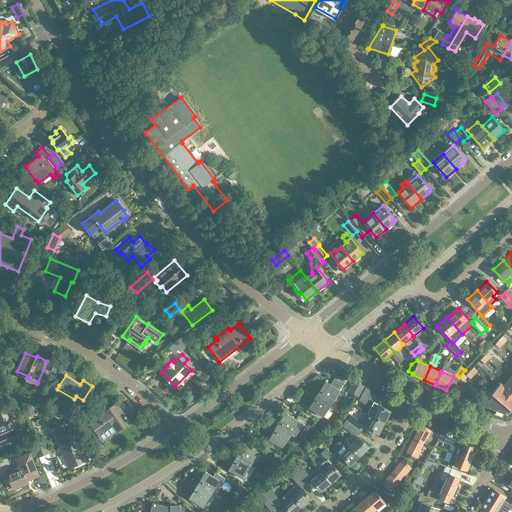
[(325,381),(317,394),(330,402),(343,383),(334,377),(330,384),(325,381)]
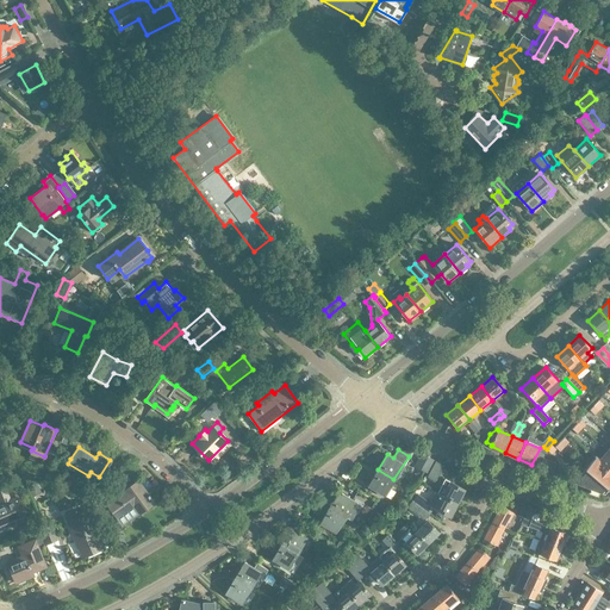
[(609,452),(608,450),(599,460),(609,468),(609,452)]
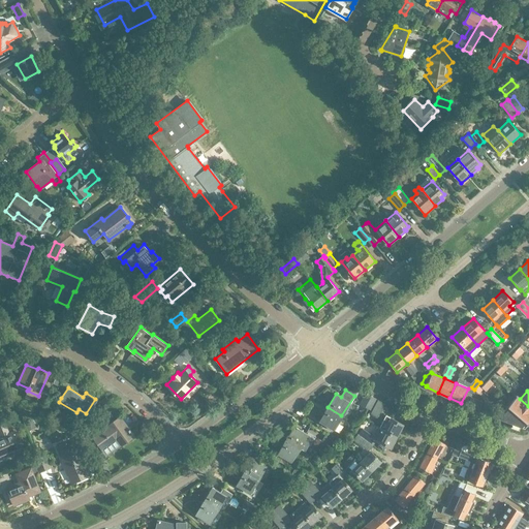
[(360,404),(365,407),(371,396),(366,393),(360,404)]
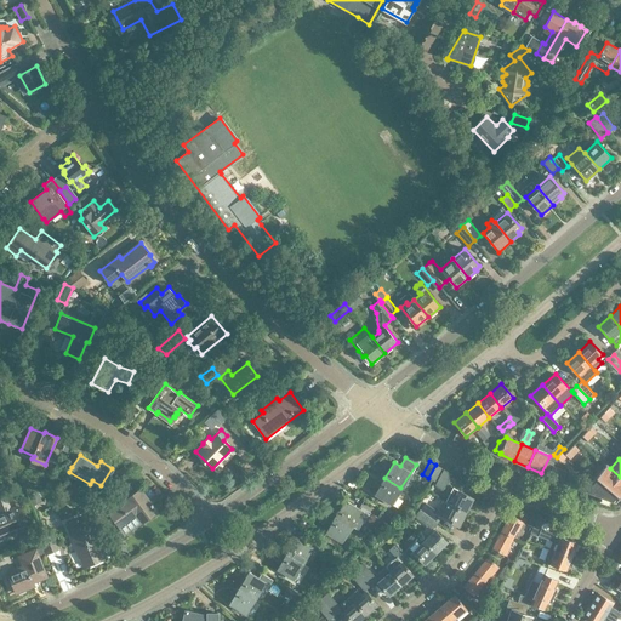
[(428,478),(434,482),(442,467),(436,465),(428,478)]
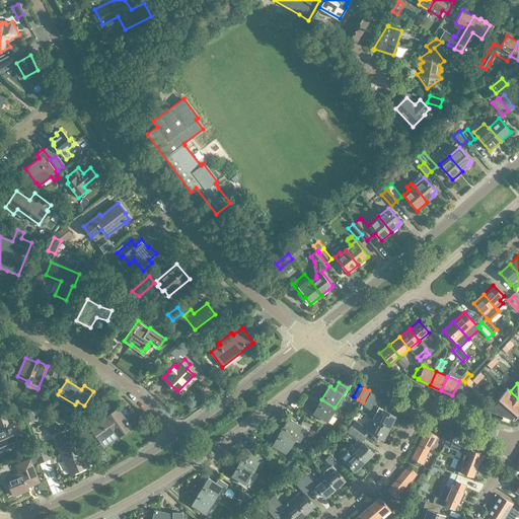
[(518,398),(510,391),(507,388),(489,410),(508,427),(518,414),(518,398)]
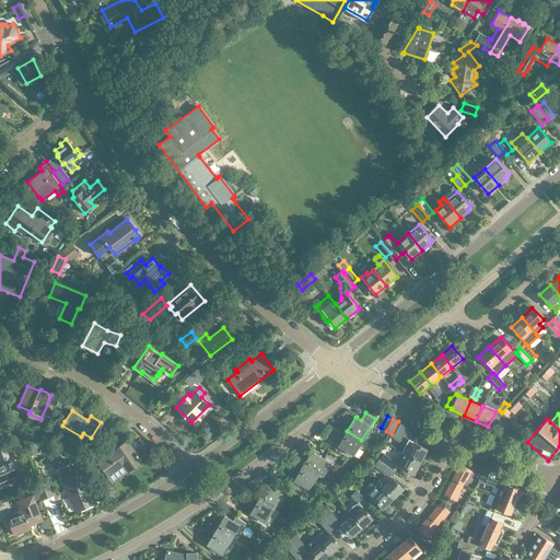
[(103,428),(107,434),(117,427),(113,420),(103,428)]
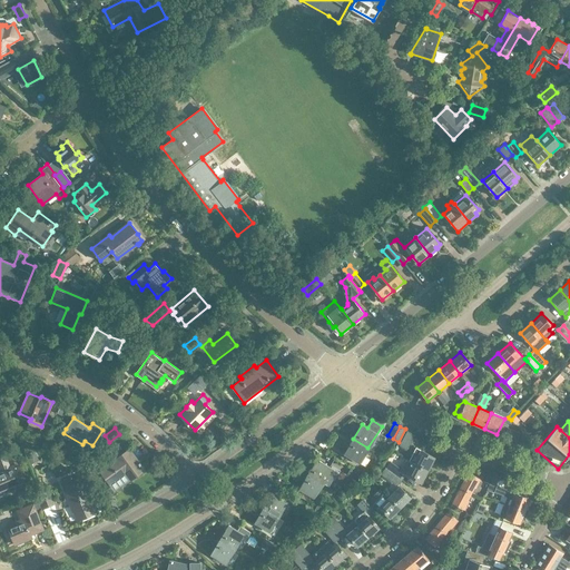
[(504,434),(516,440),(519,433),(508,428),(504,434)]
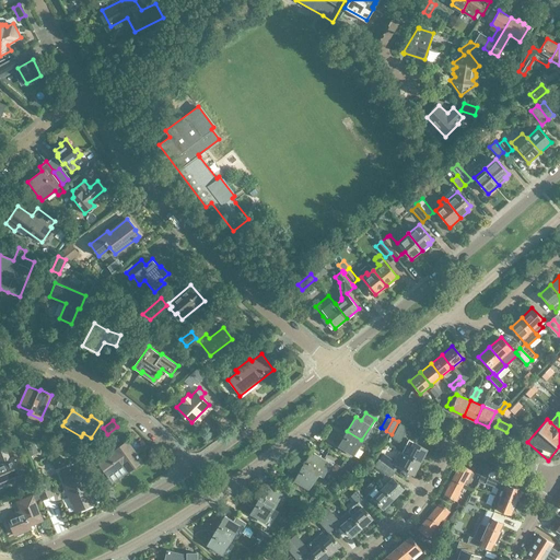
[(392,438),(399,442),(407,427),(400,422),(392,438)]
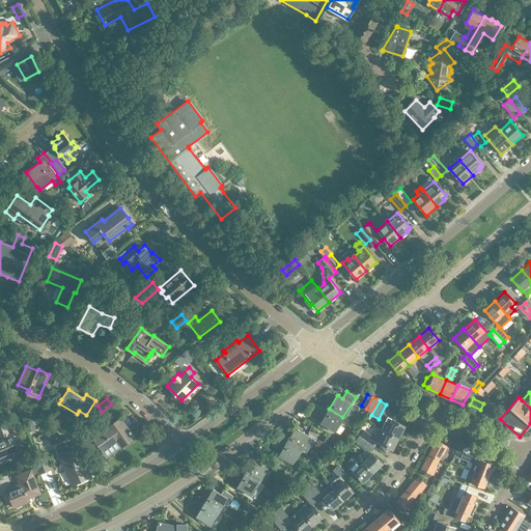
[(342,417),(329,409),(320,423),(334,431),(342,417)]
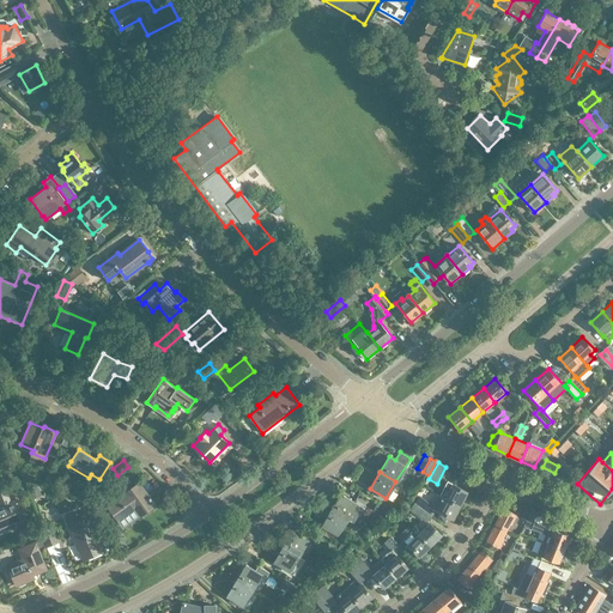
[(559,480),(566,483),(570,474),(564,472),(559,480)]
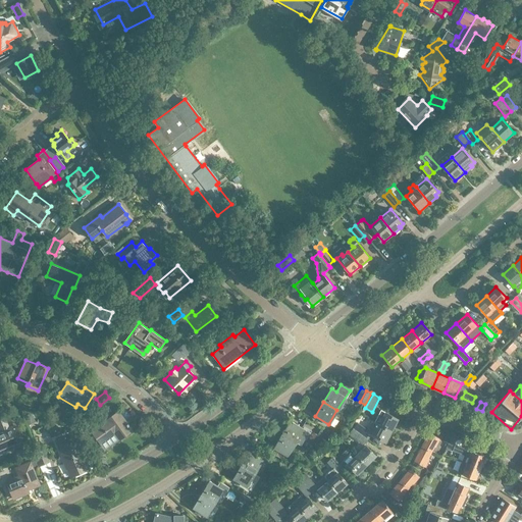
[(88,430),(90,429),(100,444),(114,433),(119,439),(126,434),(126,435),(133,430),(118,412),(106,421),(103,417),(99,421),(94,414),(82,423),(88,430)]
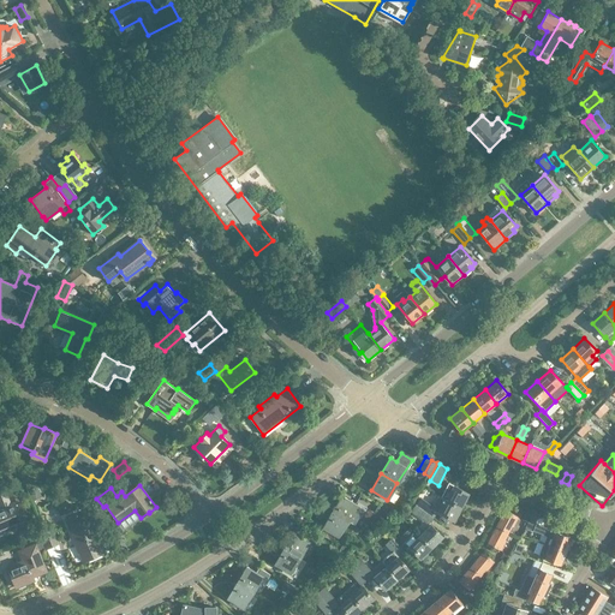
[(449,494),(448,493),(446,497),(463,507),(469,493),(454,485),(449,494)]
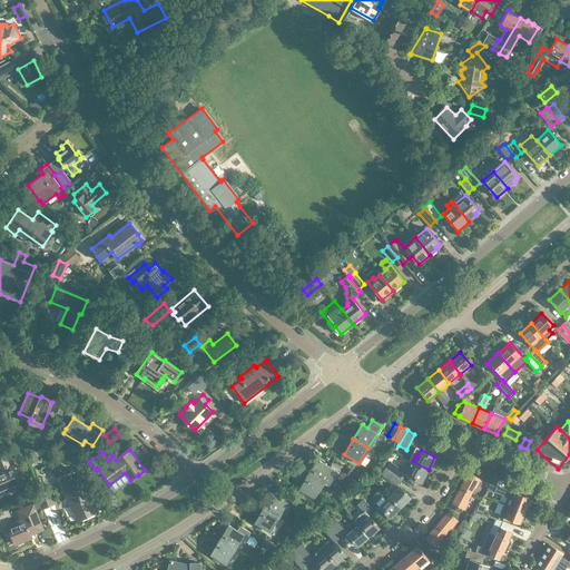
[(26,454),(30,464),(39,461),(35,451),(32,451),(26,454)]
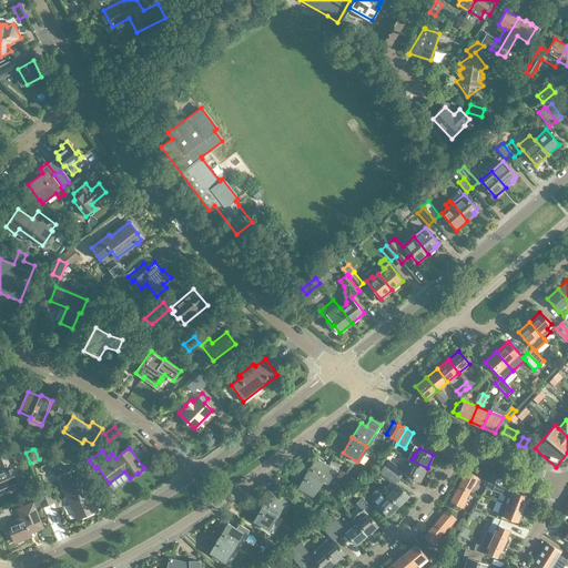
[(0,490),(6,489),(6,490),(7,492),(8,493),(9,493),(10,494),(11,494),(12,494),(13,493),(14,493),(16,492),(17,490),(17,489),(17,488),(17,487),(17,486),(16,483),(21,480),(21,479),(27,477),(20,463),(14,465),(14,463),(12,464),(7,454),(0,456),(0,466),(1,470),(0,470),(0,490)]
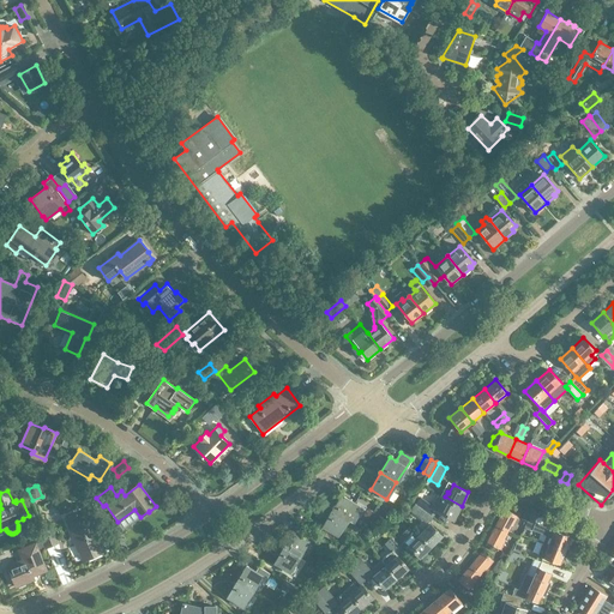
[(332,511),(348,521),(354,524),(365,507),(359,504),(357,505),(342,495),(332,511)]
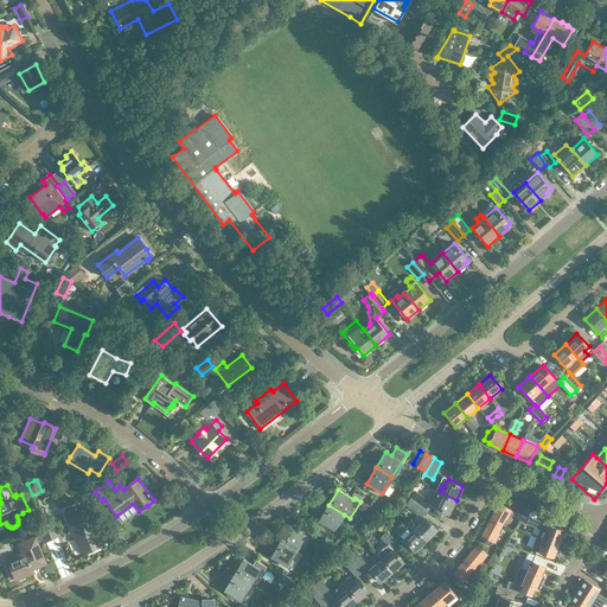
[(448,513),(457,500),(440,491),(436,490),(430,500),(436,503),(434,506),(448,513)]
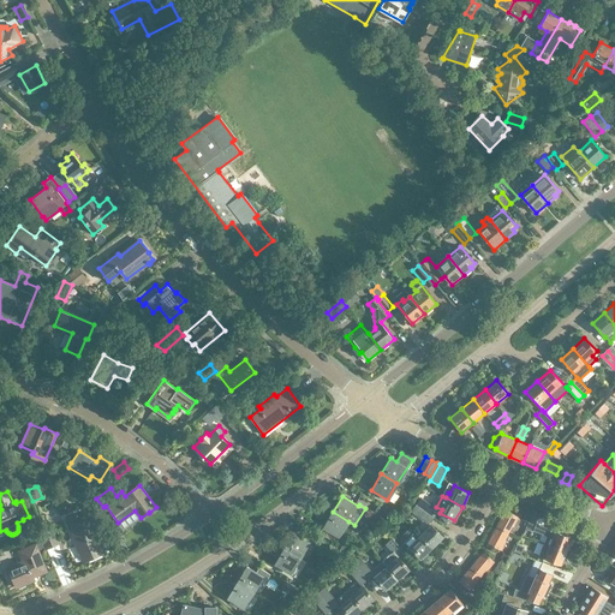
[(421,497),(416,505),(434,517),(437,511),(421,497)]
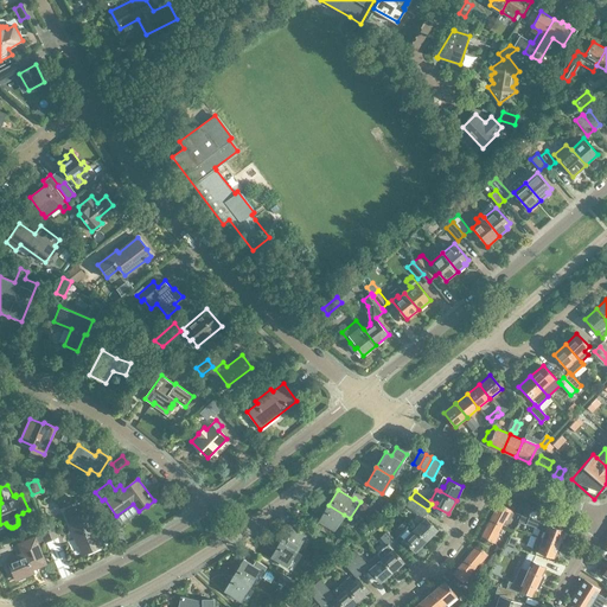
[(428,510),(410,498),(406,504),(423,517),(428,510)]
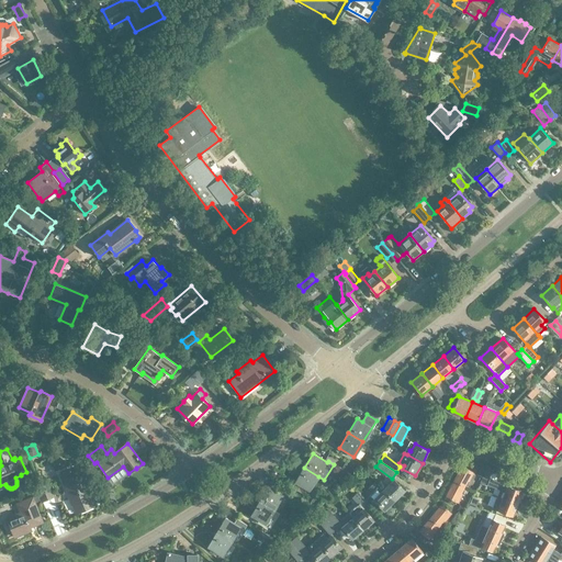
[(340,469),(352,475),(357,469),(345,462),(340,469)]
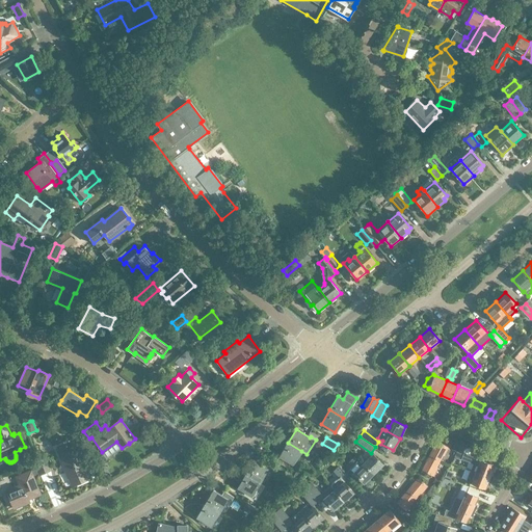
[(437,442),(429,455),(440,460),(443,455),(444,455),(448,447),(437,442)]
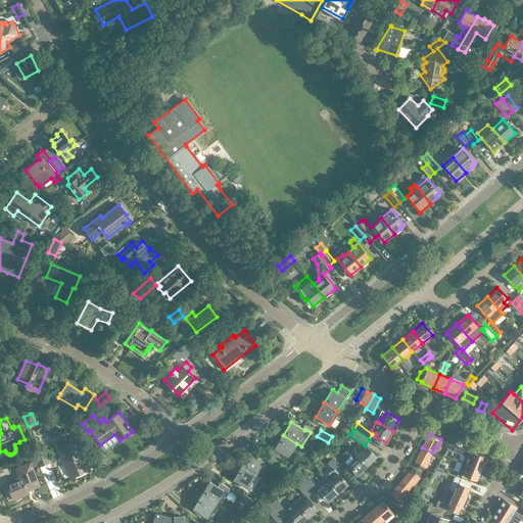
[(296,443),(283,435),(275,448),(288,457),(296,443)]
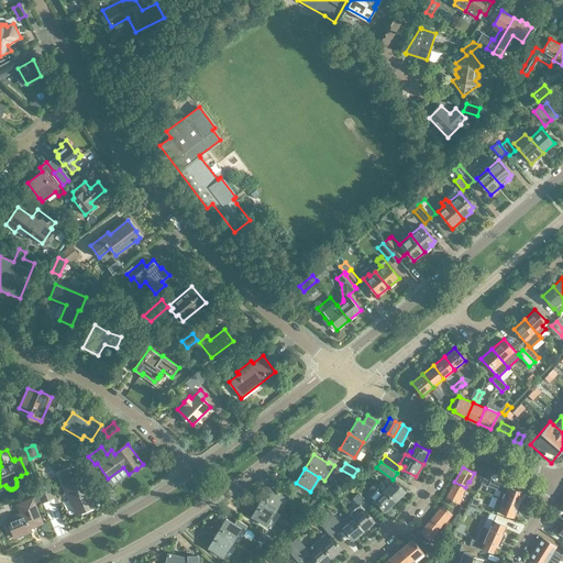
[(72,476),(69,472),(61,475),(70,497),(68,498),(73,506),(74,506),(78,514),(95,507),(79,473),(72,476)]
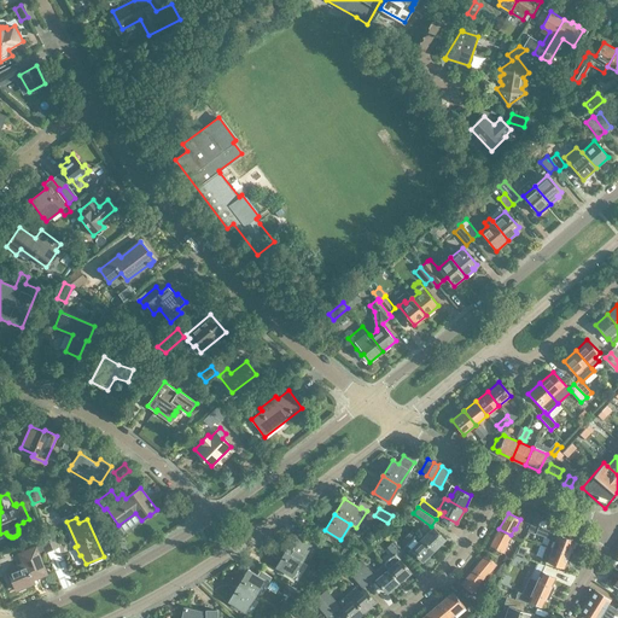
[(432,526),(423,537),(435,549),(445,538),(432,526)]
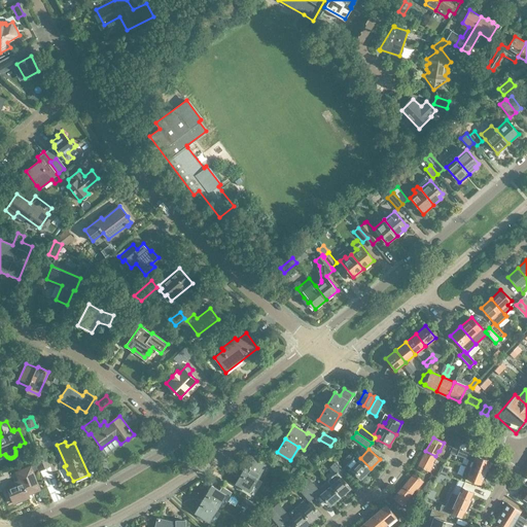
[(469,459),(466,465),(485,472),(490,461),(460,449),(457,455),(469,459)]
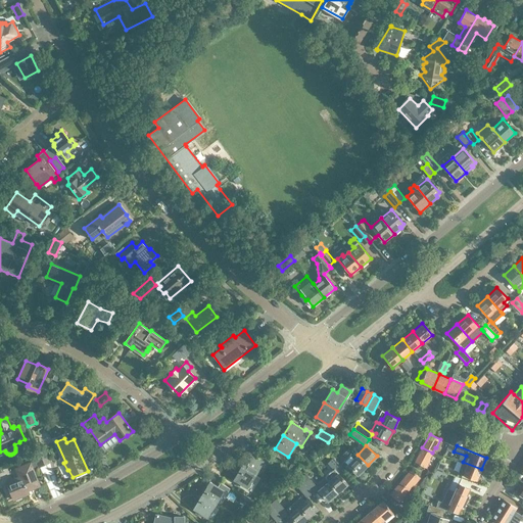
[(432,453),(422,447),(415,462),(426,468),(430,460),(429,459),(432,453)]
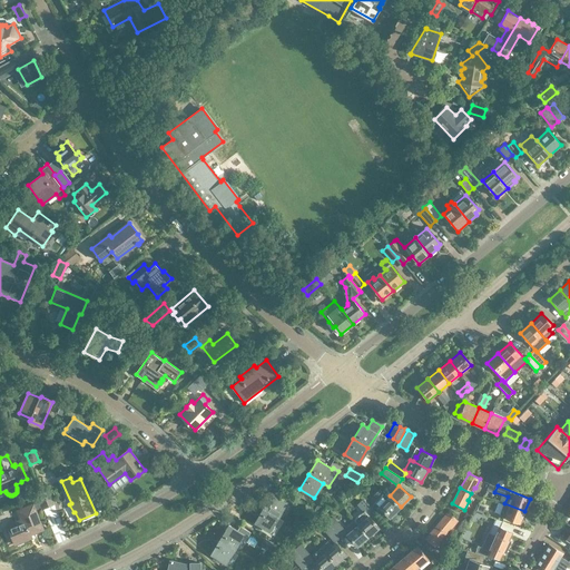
[(37,495),(42,510),(56,504),(49,491),(37,495)]
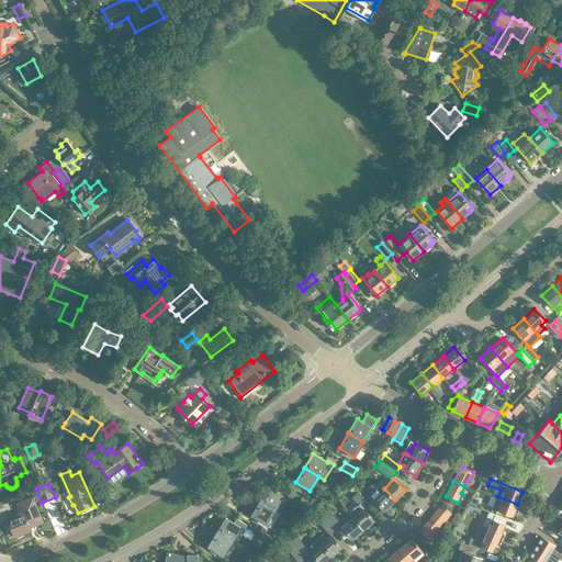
[(379,505),(384,510),(395,499),(380,484),(368,496),(364,493),(362,495),(368,502),(369,501),(377,508),(379,505)]
